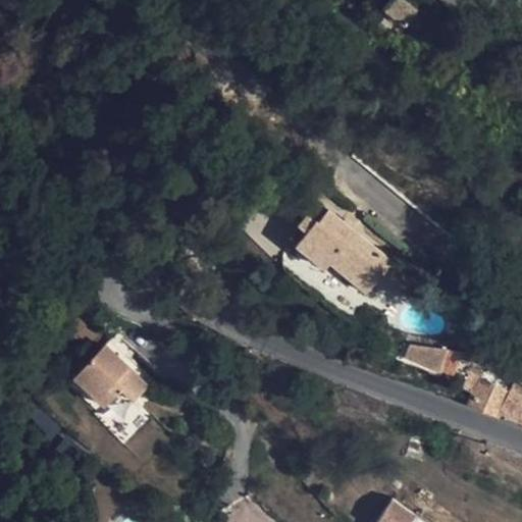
[(418,8),(406,0),(392,0),(384,10),(404,25),(418,8)]
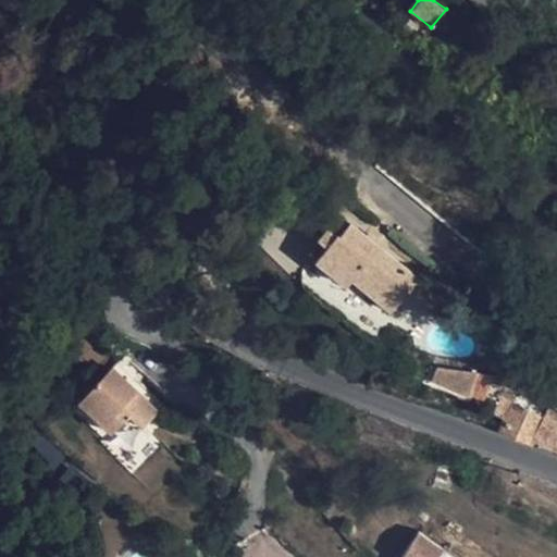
[(493,1),(491,0),(470,0),(483,12),(493,1)]
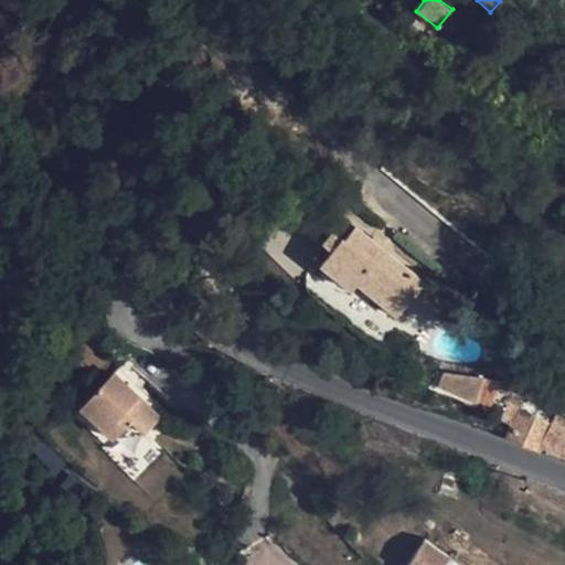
[(437,28),(416,11),(408,22),(432,40),(440,29),(437,28)]
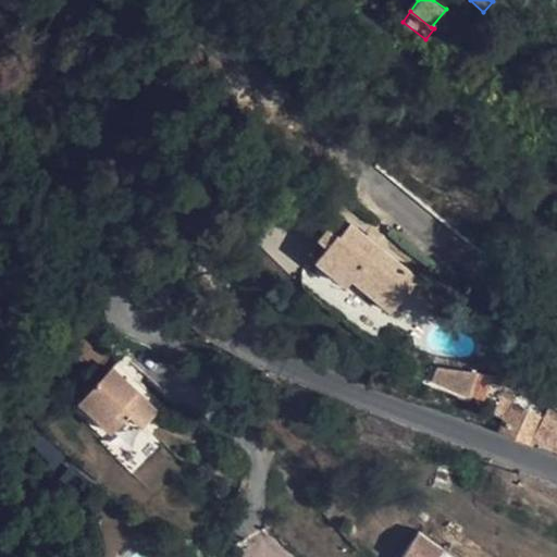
[(419,281),(349,224),(338,238),(330,231),(310,254),(347,285),(353,277),(392,311),(405,297),(419,281)]
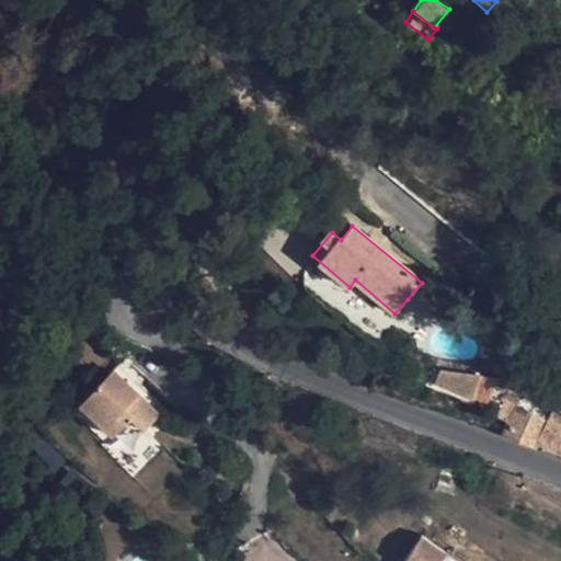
[(444,301),(422,283),(408,299),(431,317),(444,301)]
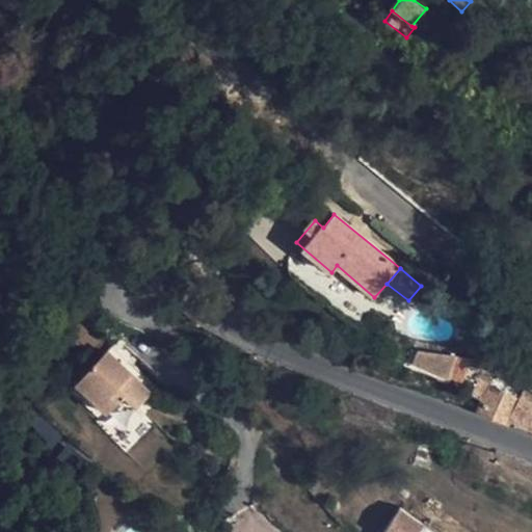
[(112,284),(101,276),(95,283),(105,293),(112,284)]
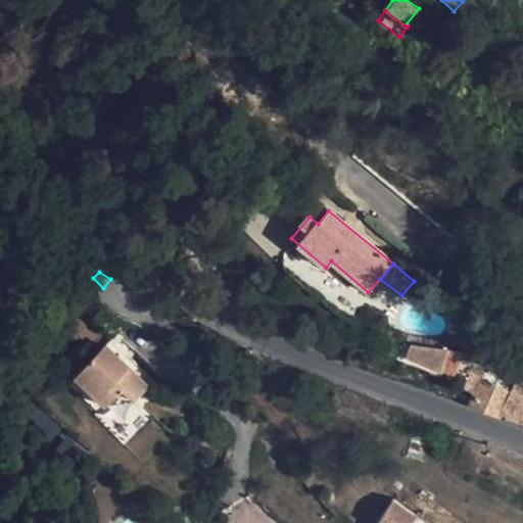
[(102,305),(84,289),(78,296),(96,313),(102,305)]
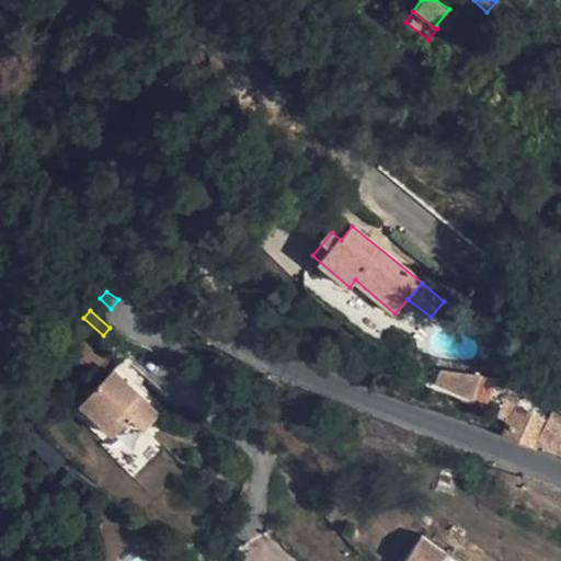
[(476,375),(441,369),(434,385),(471,400),(477,385),(480,376),(476,375)]
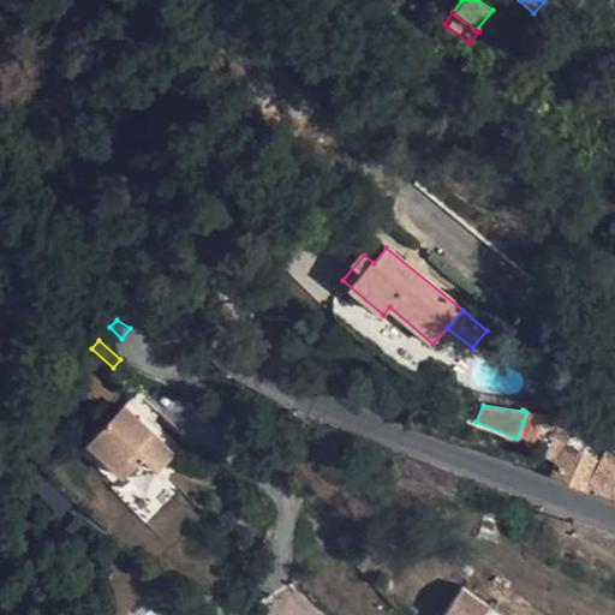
[(142,457),(157,471),(172,454),(124,407),(89,443),(123,476),(142,457)]
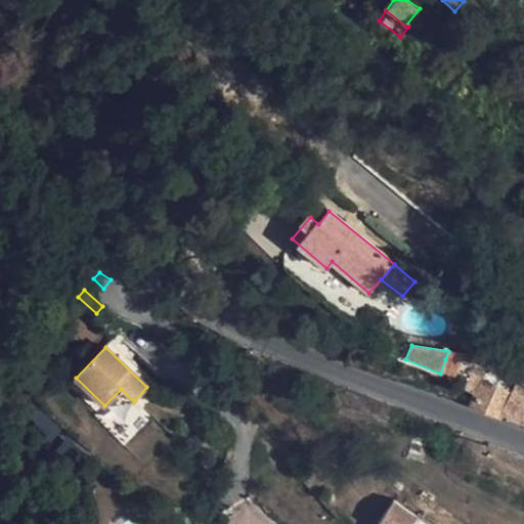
[(460,352),(448,351),(445,359),(455,363),(460,352)]
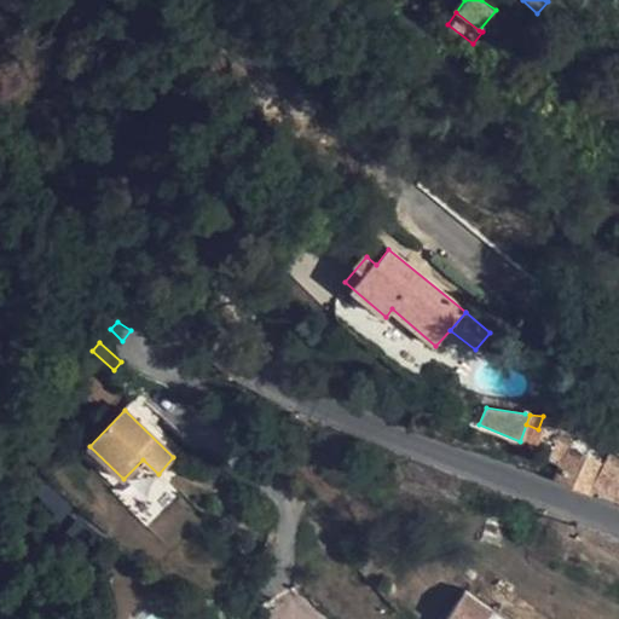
[(606,460),(559,438),(549,460),(560,464),(568,447),(603,464),(606,460)]
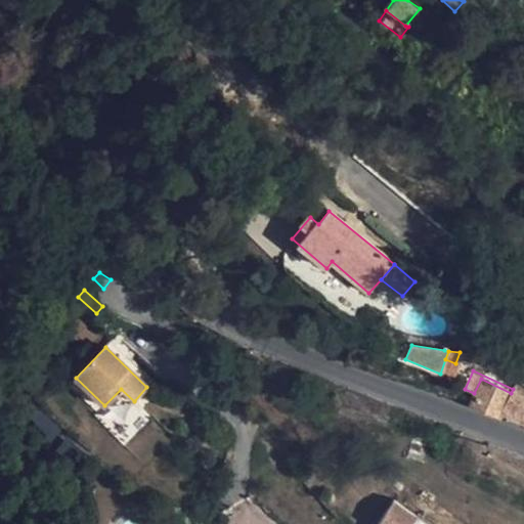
[(511,393),(481,379),(474,393),(469,406),(498,419),(511,393)]
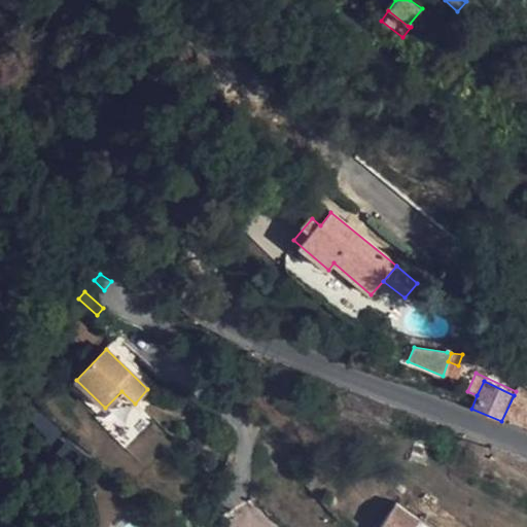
[(442,526),(397,496),(394,500),(376,526),(442,526)]
